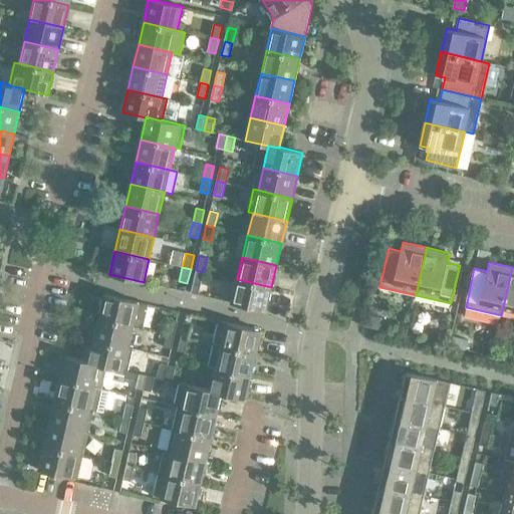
[(513,267),(512,267),(503,307),(513,309),(513,267)]
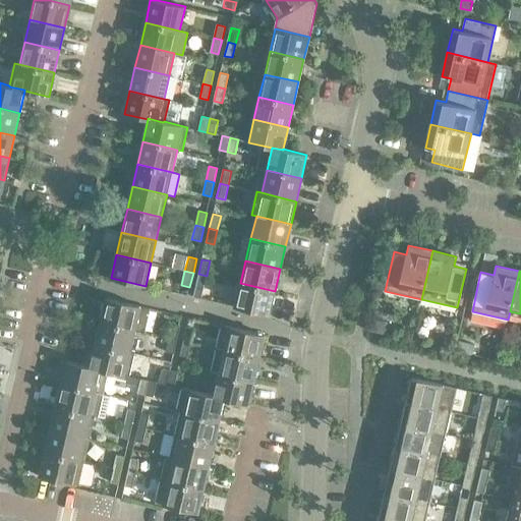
[(204,289),(207,276),(198,274),(195,288),(204,289)]
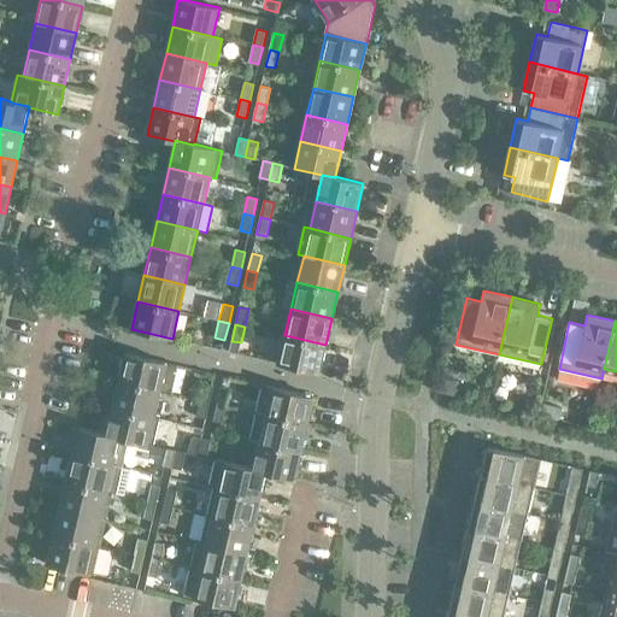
[(319,374),(325,345),(285,335),(278,364),(319,374)]
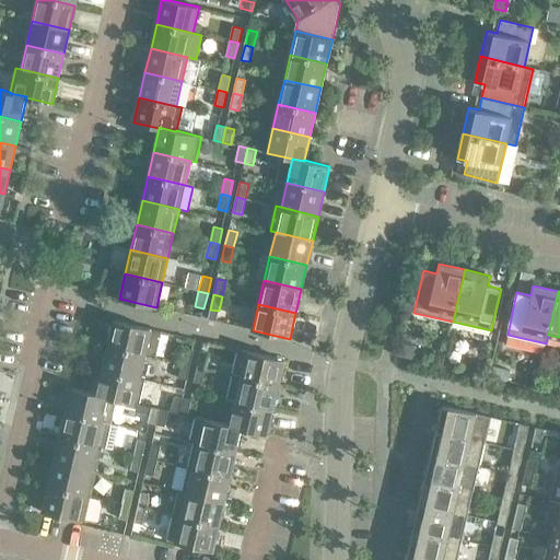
[(114,321),(108,346),(146,354),(152,356),(158,330),(114,321)]
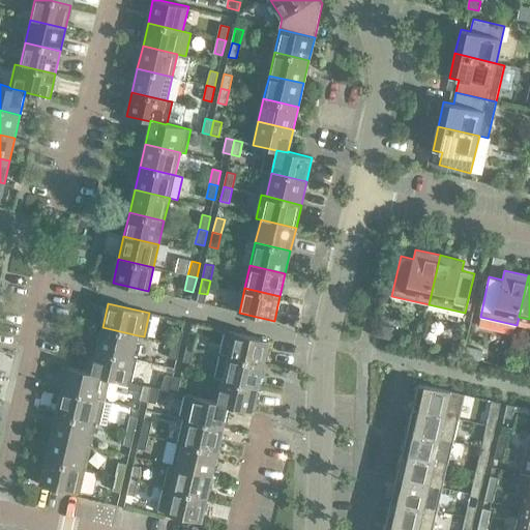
[(133,358),(138,335),(102,327),(97,350),(133,358)]
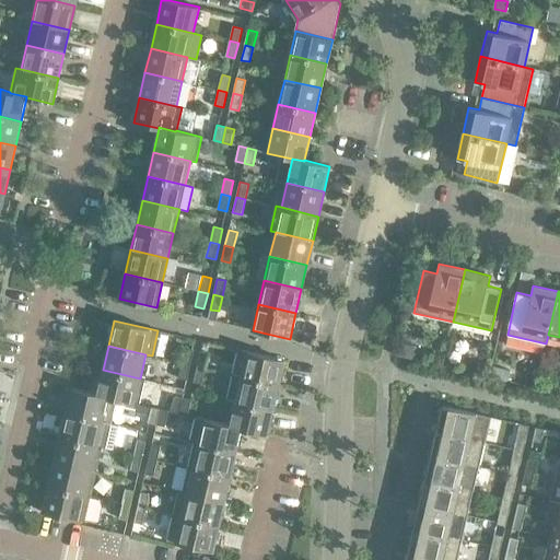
[(397,346),(395,354),(412,359),(415,349),(397,346)]
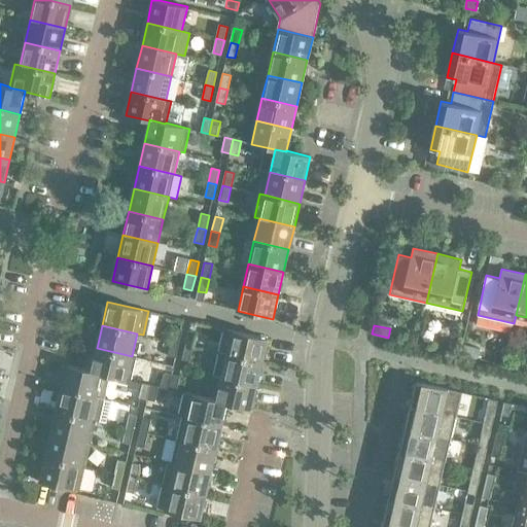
[(174,326),(171,341),(179,343),(183,328),(174,326)]
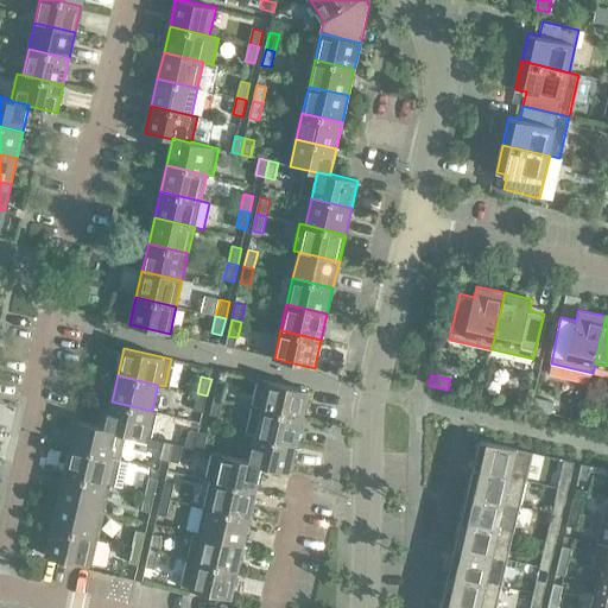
[(253,406),(263,409),(303,418),(309,391),(259,379),(253,406)]
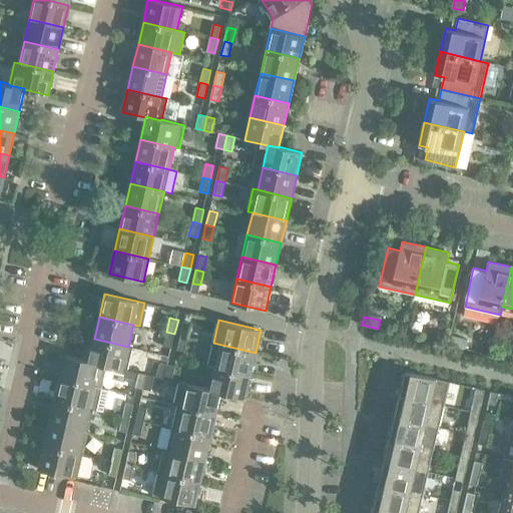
[(183,322),(180,336),(188,338),(191,324),(183,322)]
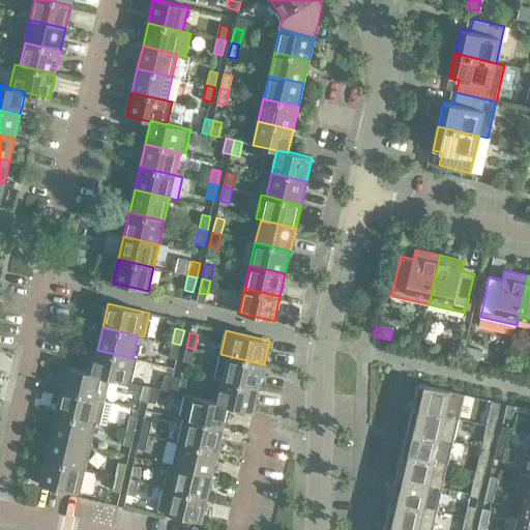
[(440,341),(438,348),(454,352),(457,344),(440,341)]
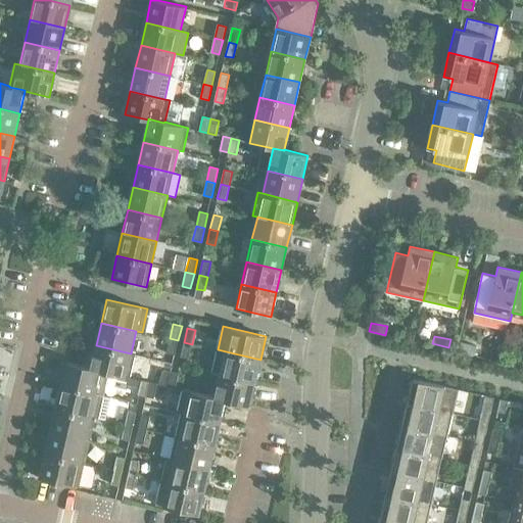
[(175,354),(178,340),(170,338),(167,352),(175,354)]
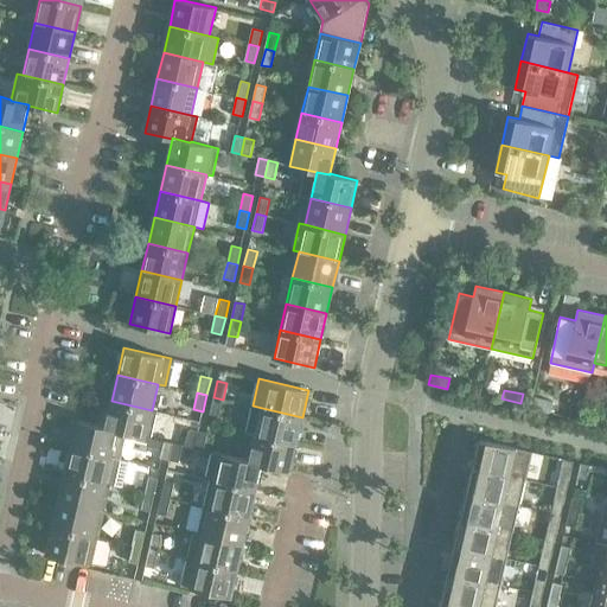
[(219,415),(223,400),(213,397),(210,413),(219,415)]
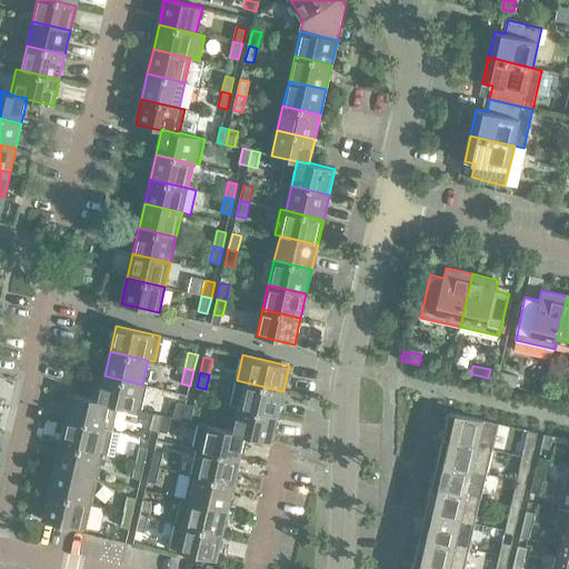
[(148,386),(142,385),(105,376),(99,400),(99,401),(110,403),(123,407),(141,411),(148,386)]
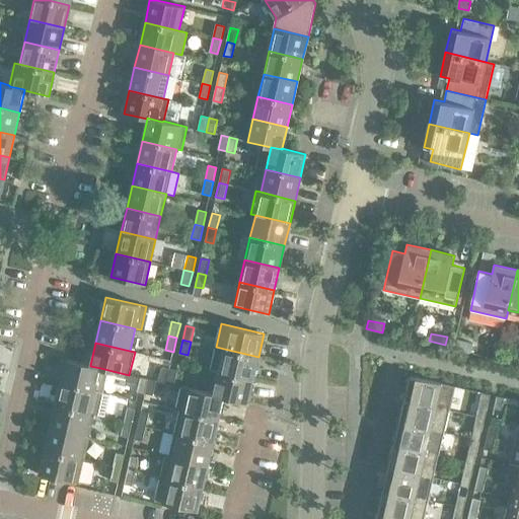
[(258,357),(224,349),(216,347),(210,370),(219,372),(219,371),(253,379),(258,357)]
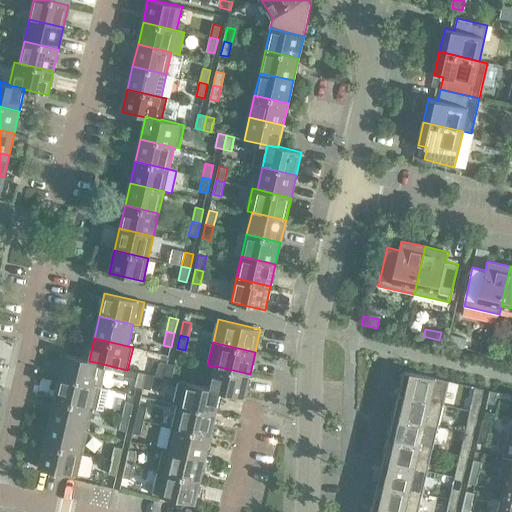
[(106,388),(111,366),(99,363),(89,361),(89,360),(65,354),(60,378),(99,386),(106,388)]
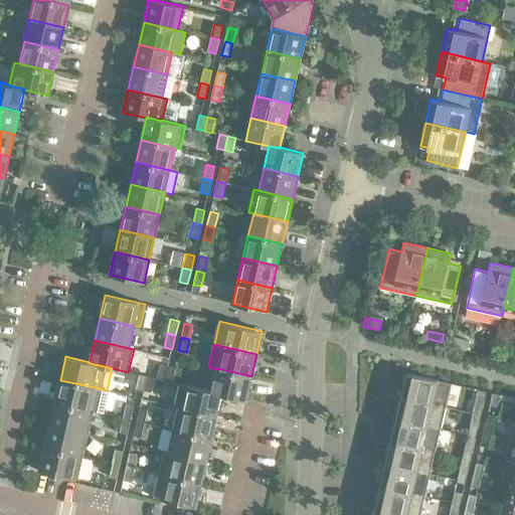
[(165,380),(168,366),(160,364),(157,378),(165,380)]
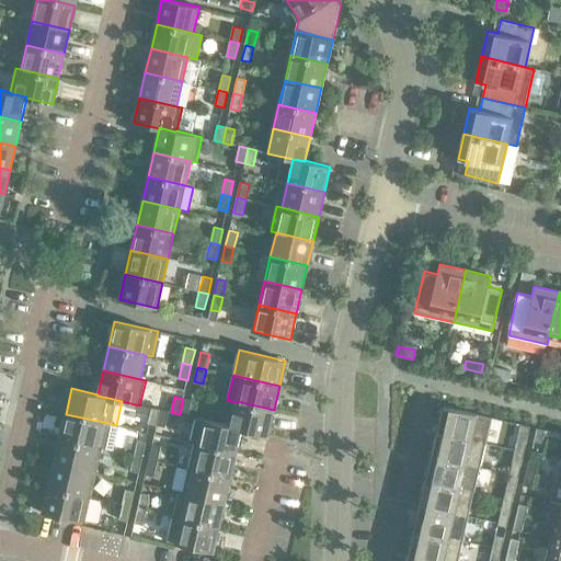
[(192,401),(190,400),(183,399),(180,414),(189,416),(192,401)]
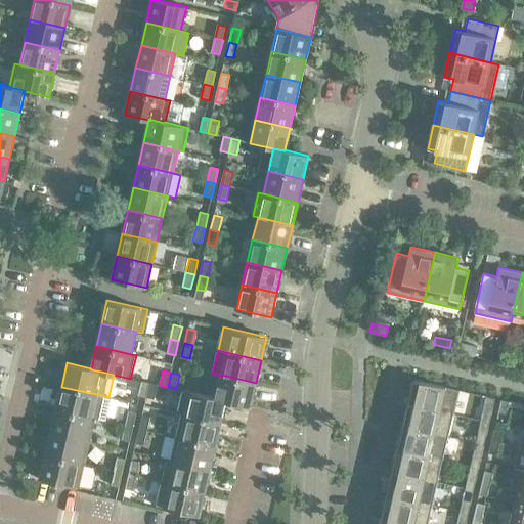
[(250,406),(256,383),(221,375),(221,376),(216,397),(215,398),(226,400),(226,401),(250,406)]
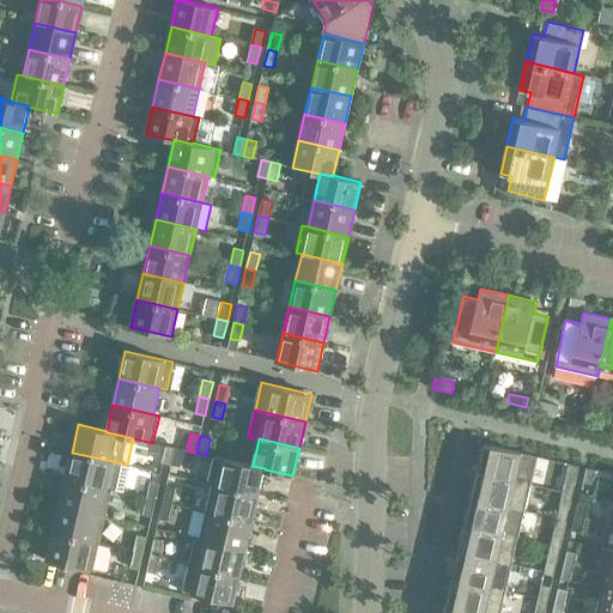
[(484,444),(478,472),(530,484),(538,456),(484,444)]
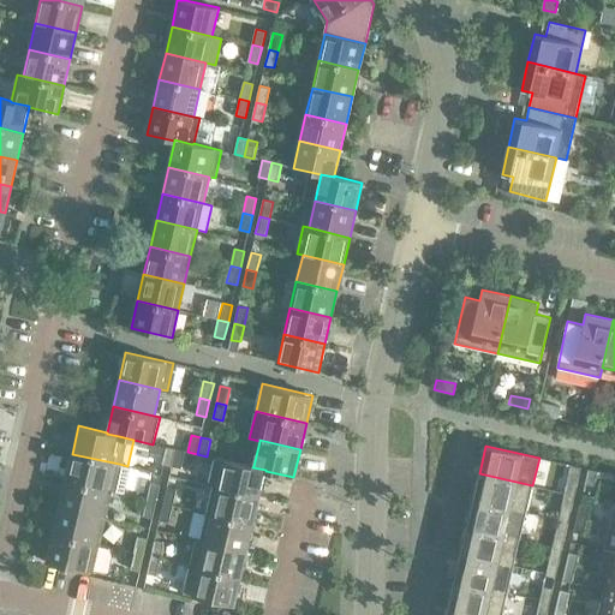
[(172,466),(175,449),(166,447),(162,464),(172,466)]
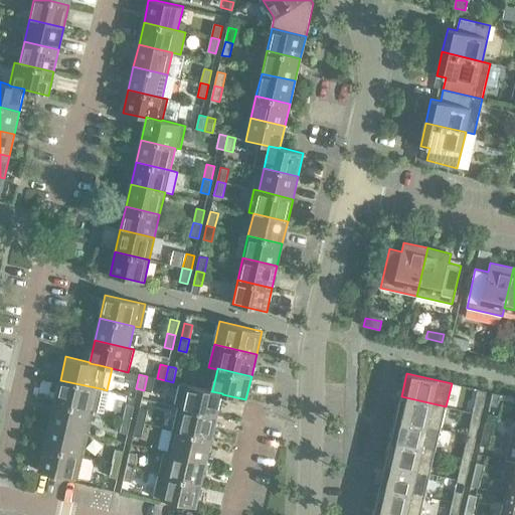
[(152,392),(155,378),(147,376),(144,390),(152,392)]
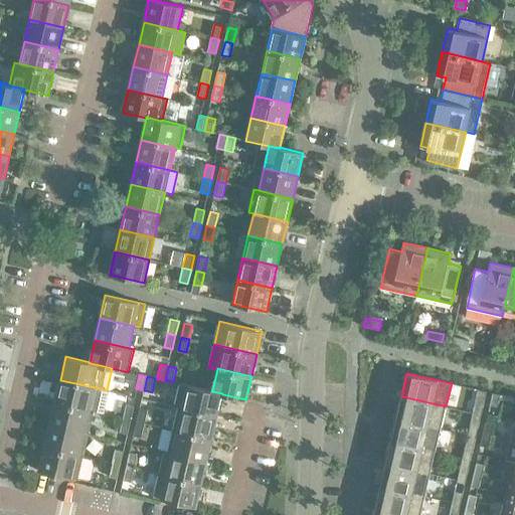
[(109,391),(107,390),(100,388),(60,380),(55,402),(95,411),(104,413),(109,391)]
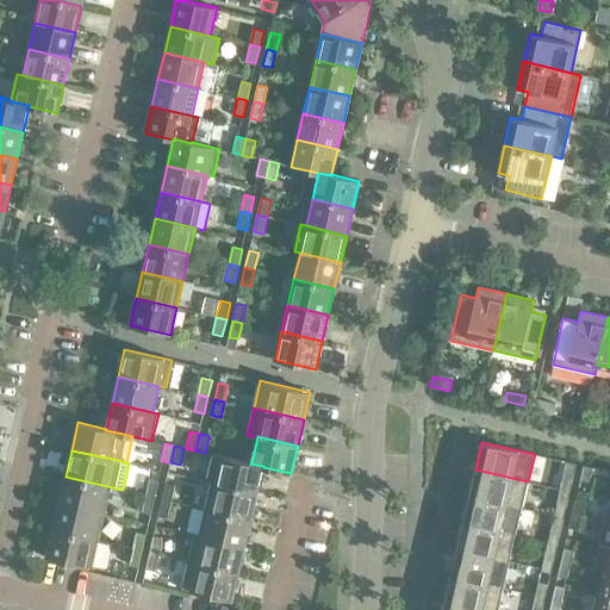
[(257,493),(263,467),(263,466),(250,464),(251,462),(213,454),(207,480),(211,481),(217,483),(217,484),(257,493)]
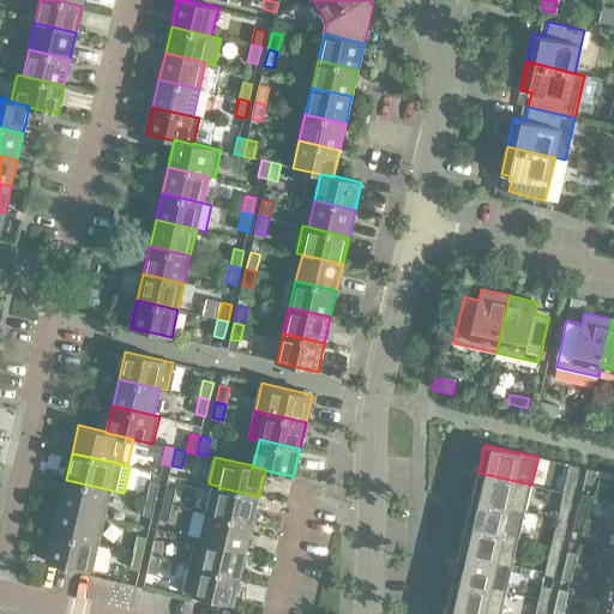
[(577,481),(581,467),(570,464),(567,479),(577,481)]
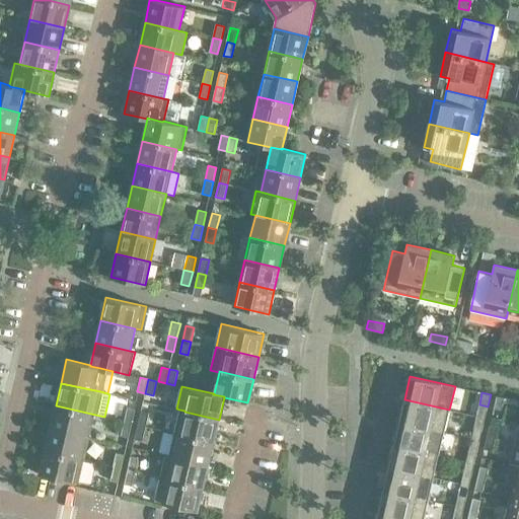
[(504,397),(497,396),(494,408),(495,409),(502,410),(504,397)]
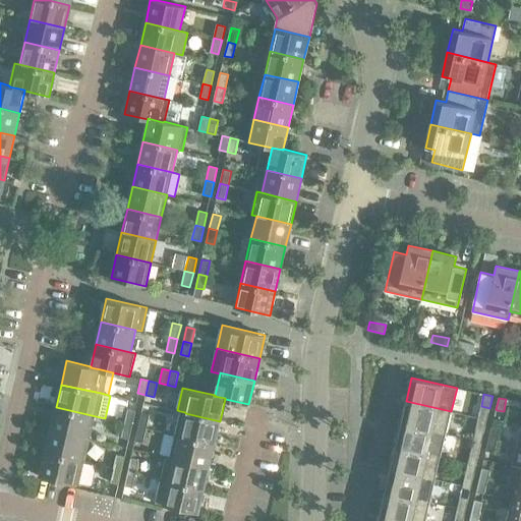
[(446,435),(451,411),(406,401),(401,423),(446,435)]
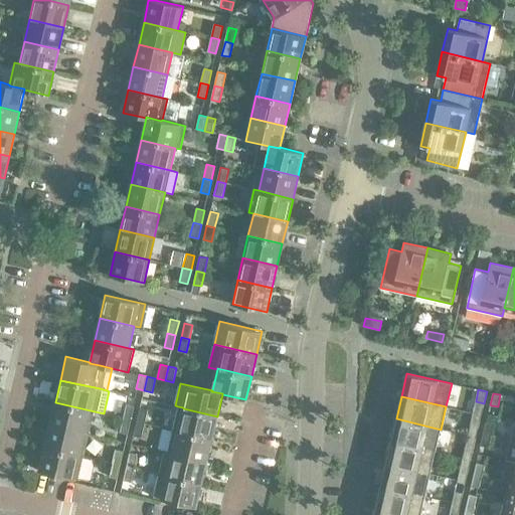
[(481,414),(484,403),(476,401),(473,413),(481,414)]
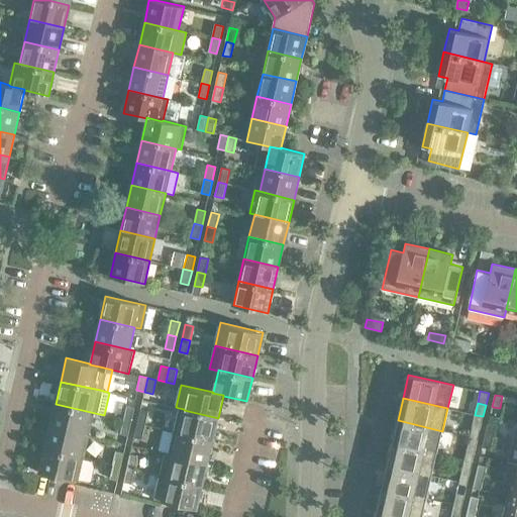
[(89,435),(95,413),(56,404),(50,426),(89,435)]
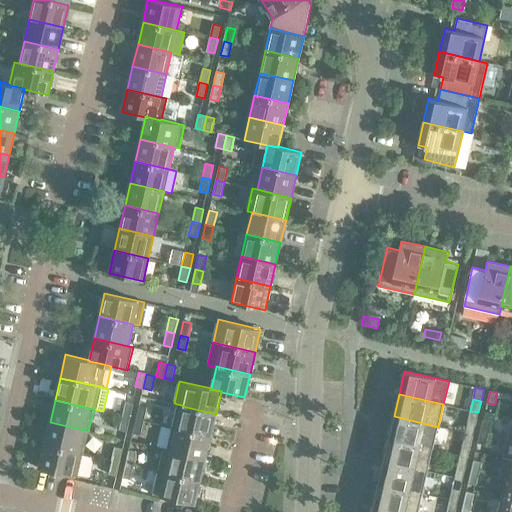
[(130,417),(133,403),(126,402),(122,415),(130,417)]
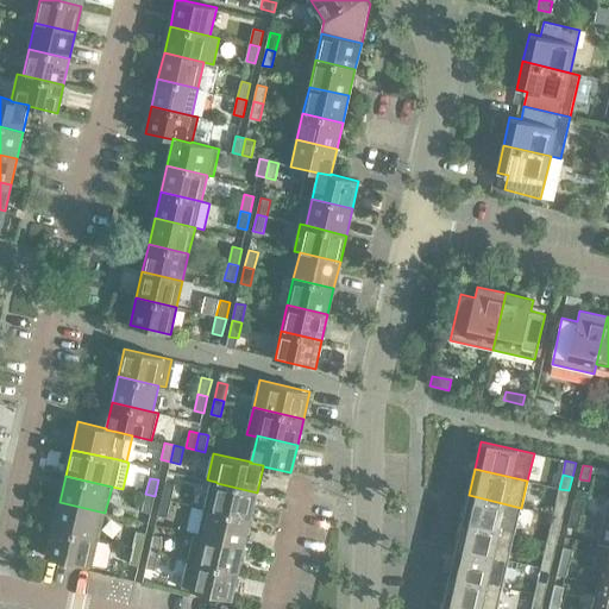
[(251,519),(257,493),(217,483),(217,482),(211,481),(205,508),(251,519)]
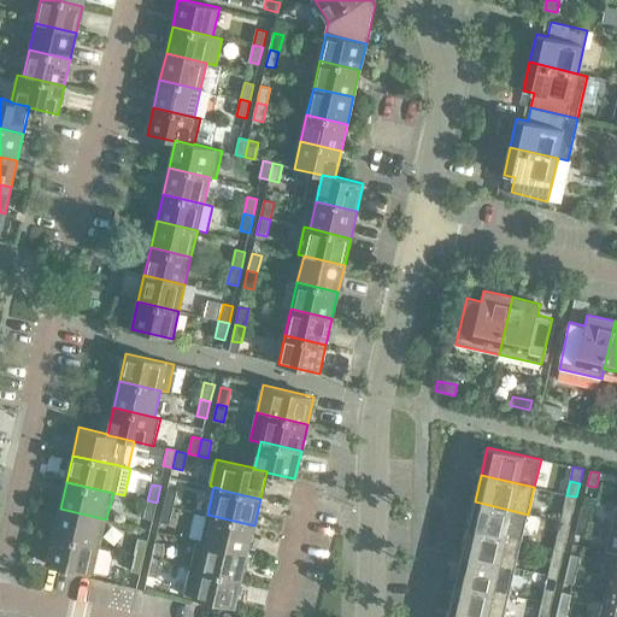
[(177,491),(168,488),(164,505),(174,507),(177,491)]
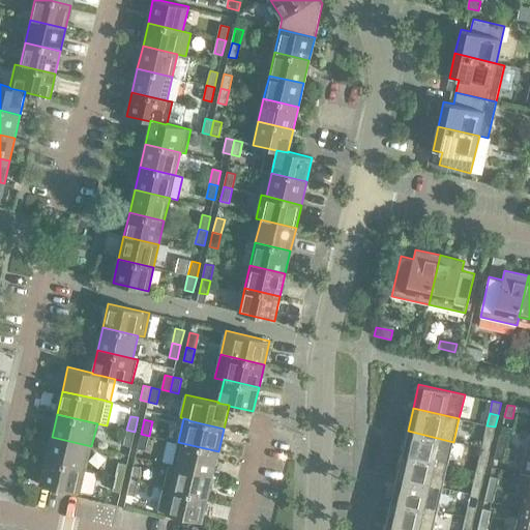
[(493,439),(495,427),(487,425),(483,437),(493,439)]
